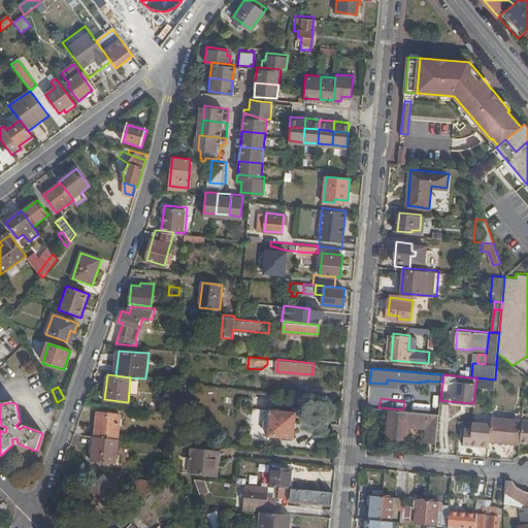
[(293,437),(296,411),(271,408),(268,435),(293,437)]
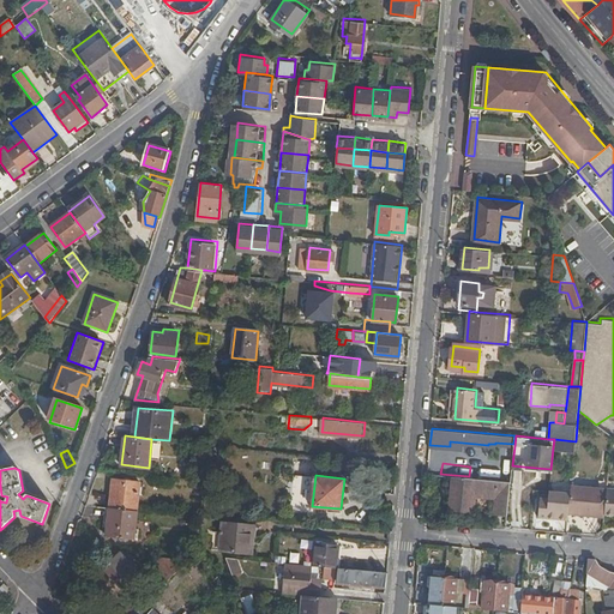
[(495,498),(494,513),(507,513),(511,481),(469,476),(455,475),(452,509),(476,512),(477,497),(495,498)]
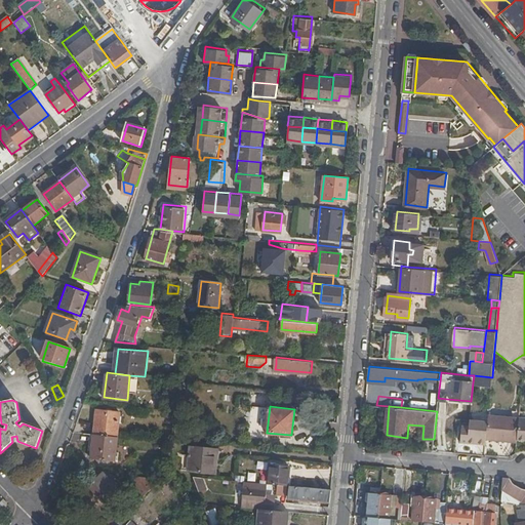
[(97,423),(94,423),(93,434),(117,436),(119,412),(99,410),(97,423)]
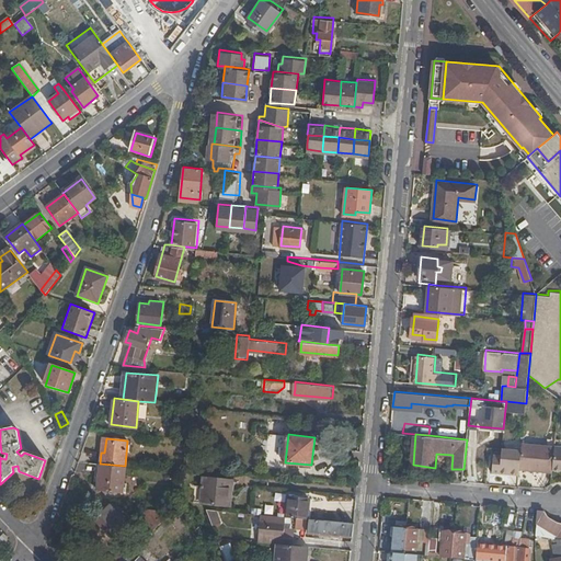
[(523,442),(522,447),(519,468),(535,469),(535,468),(553,469),(553,467),(554,445),(523,442)]
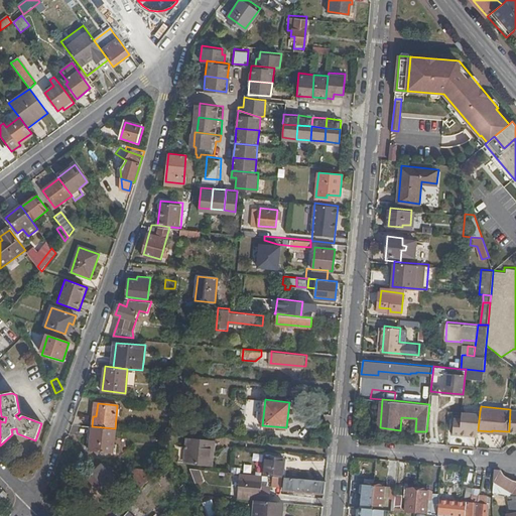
[(455,418),(453,433),(478,435),(478,430),(480,411),(463,410),(462,418),(455,418)]
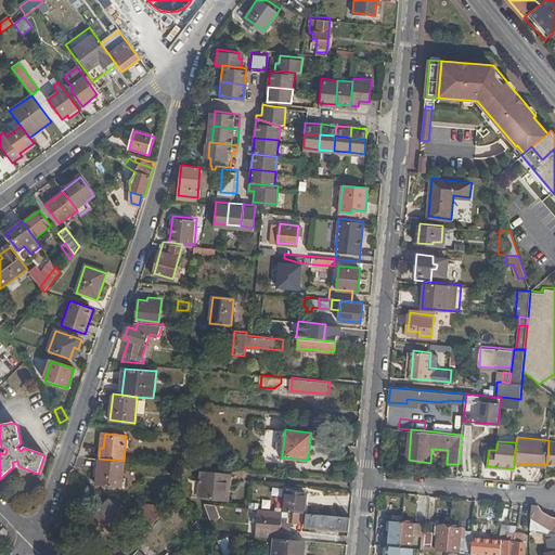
[(97,483),(120,487),(124,461),(99,459),(97,483)]
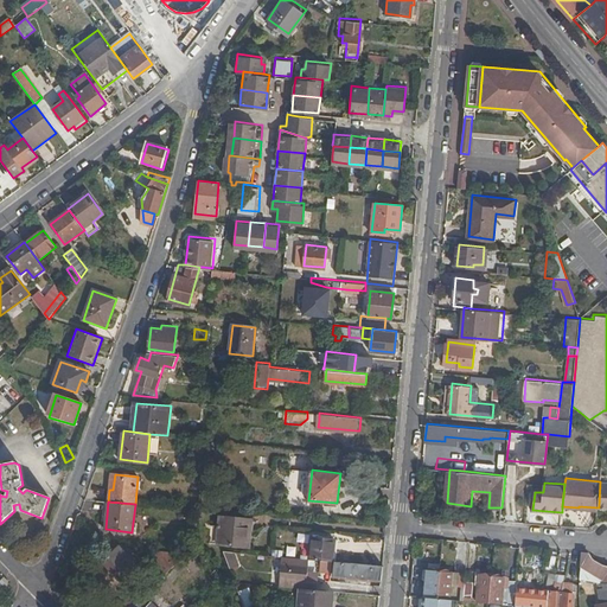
[(249,544),(251,518),(250,518),(237,517),(222,516),(219,542),(249,544)]
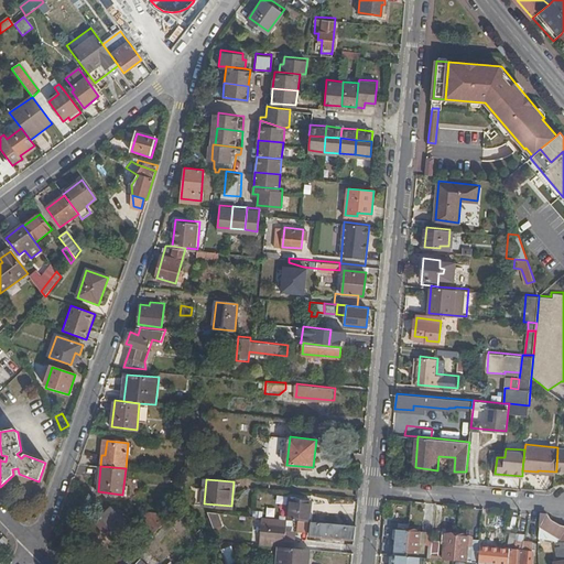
[(176,483),(174,497),(182,498),(183,483),(176,483)]
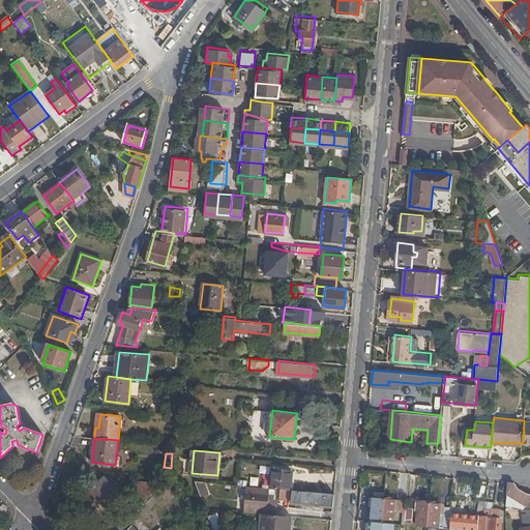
[(291,471),(272,469),(270,488),(280,489),(289,490),(291,471)]
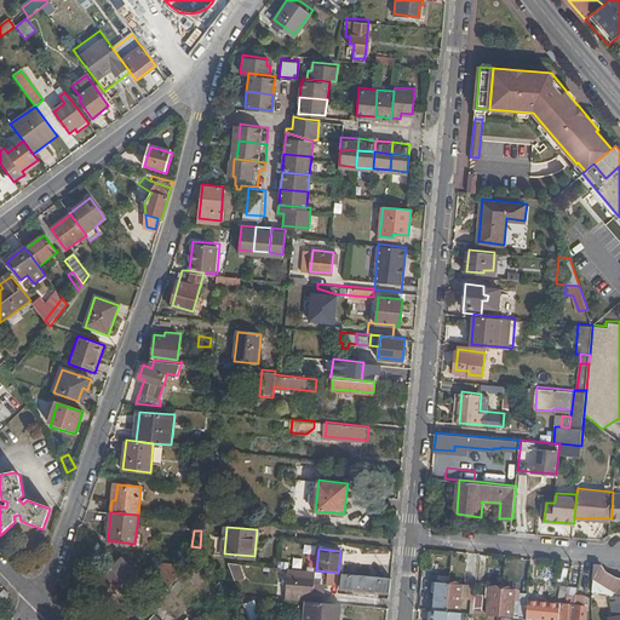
[(105,573),(124,590),(141,574),(122,556),(105,573)]
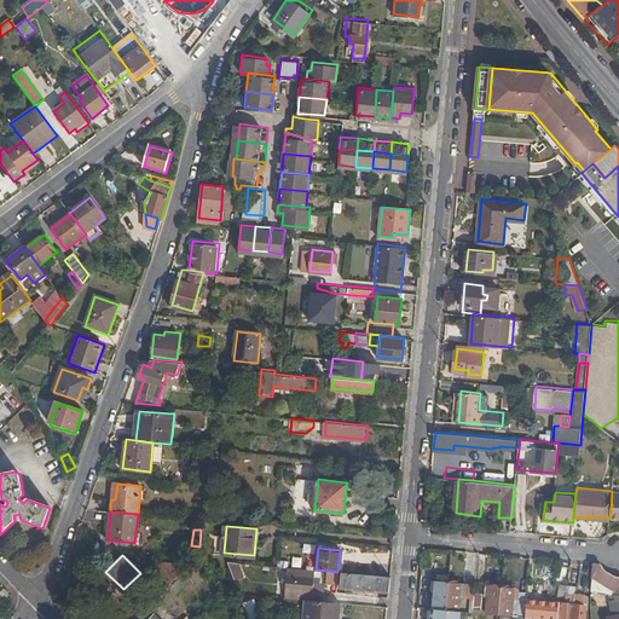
[(137,618),(152,602),(183,570),(179,565),(162,562),(158,567),(162,570),(149,584),(152,589),(140,602),(132,612),(123,606),(117,614),(123,618),(137,618)]
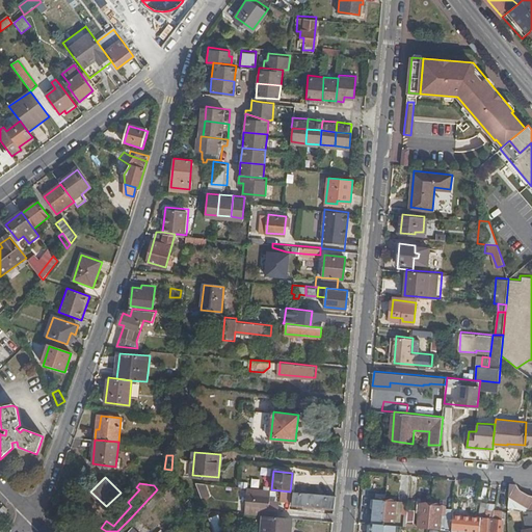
[(196,483),(195,499),(206,500),(207,484),(196,483)]
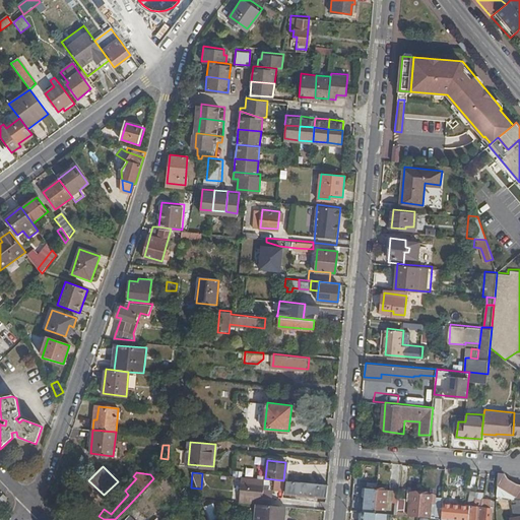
[(512,504),(514,516),(510,517),(510,519),(519,519),(519,484),(518,484),(515,483),(513,482),(511,481),(508,479),(507,477),(505,475),(503,472),(498,472),(497,495),(517,498),(518,503),(512,504)]
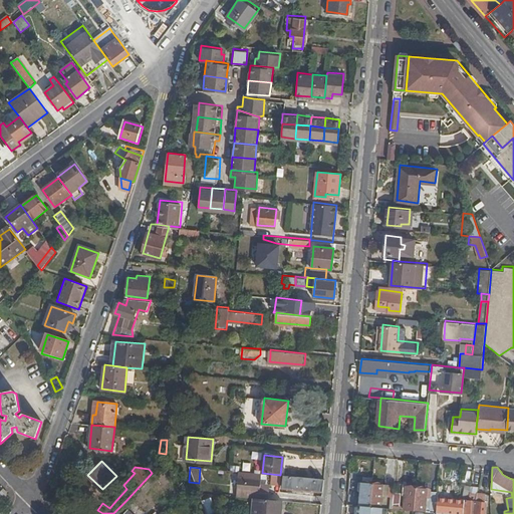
[(261,473),(238,470),(235,495),(254,497),(267,499),(268,490),(259,488),(260,482),(261,473)]
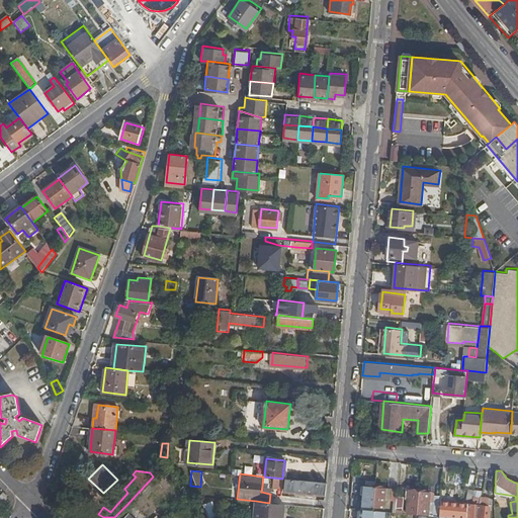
[(282,479),(273,478),(272,487),(282,488),(282,479)]
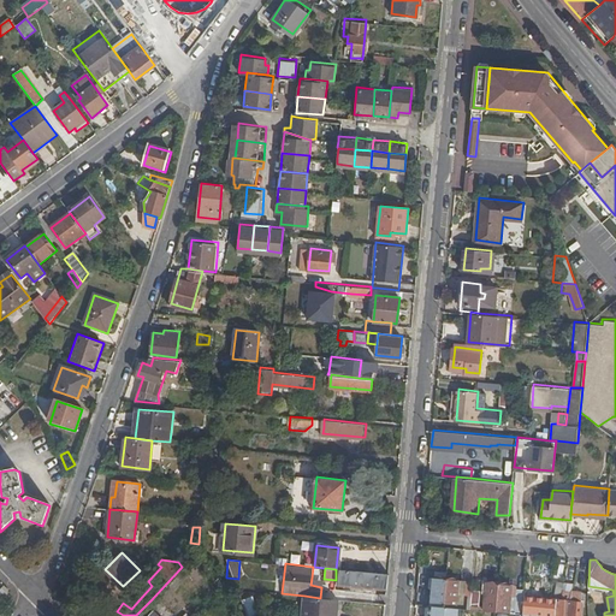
[(341,569),(339,582),(388,587),(389,574),(341,569)]
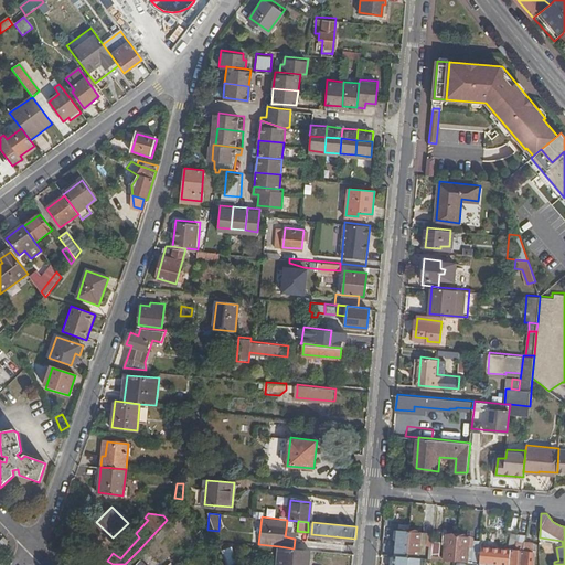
[(528,526),(520,525),(519,534),(518,540),(524,540),(528,526)]
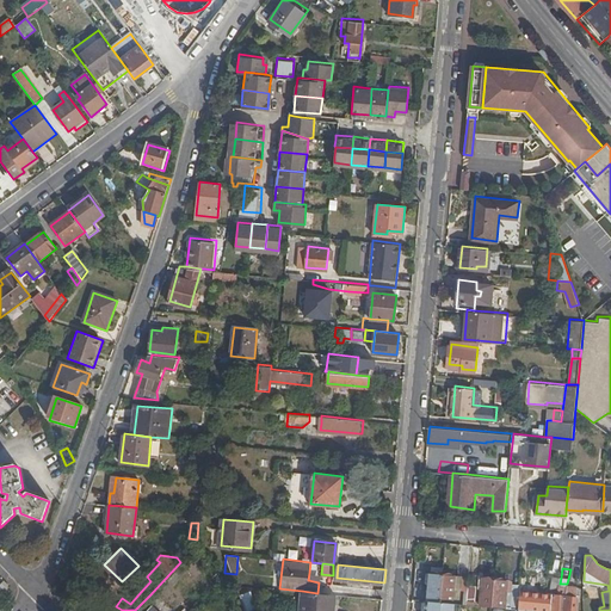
[(430,581),(415,579),(413,598),(427,599),(440,600),(443,574),(431,573),(430,581)]
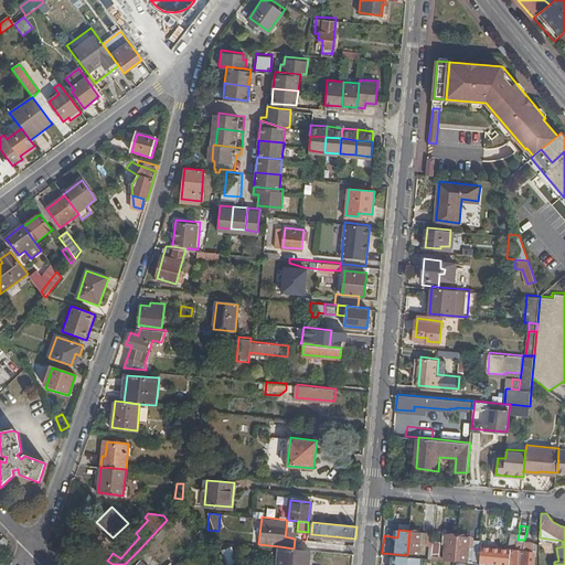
[(434,533),(409,531),(407,555),(422,557),(430,558),(433,540),(434,533)]
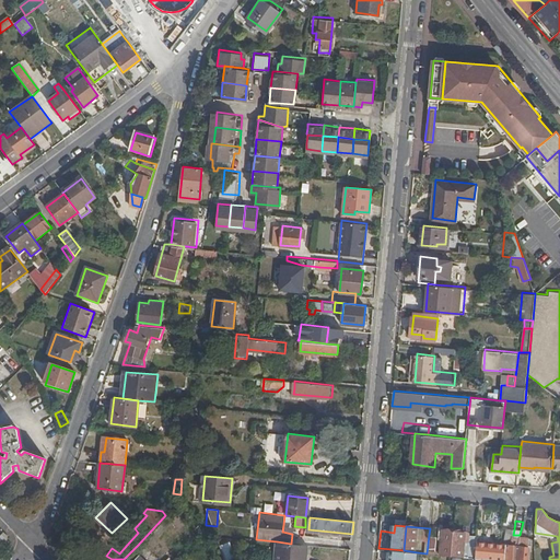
[(505,545),(503,559),(526,559),(528,536),(520,535),(513,535),(514,529),(505,528),(503,544),(505,545)]
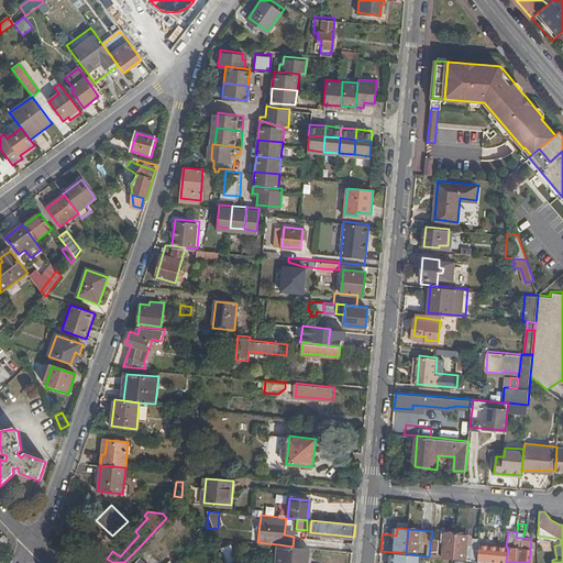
[(467,534),(444,532),(441,558),(477,561),(478,544),(479,540),(466,538),(467,534)]
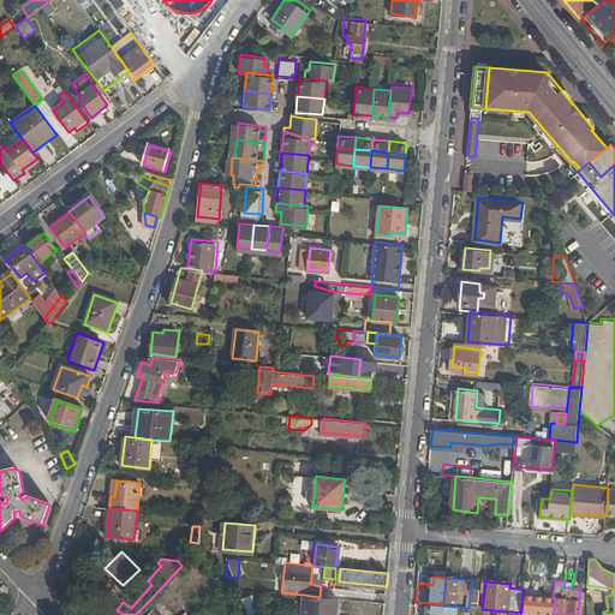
[(478,589),(471,587),(469,608),(477,608),(479,589),(478,589)]
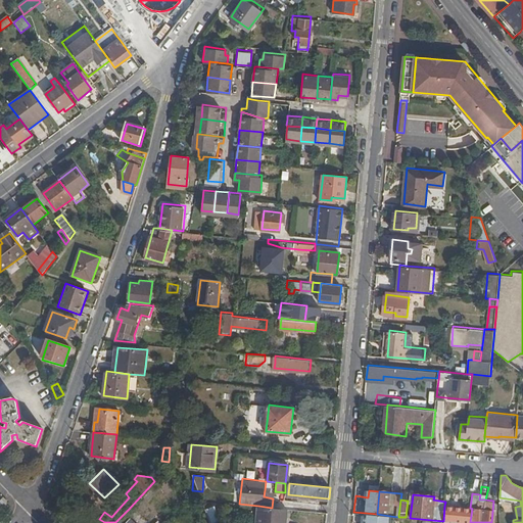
[(212,505),(205,508),(210,522),(212,522),(219,521),(212,505)]
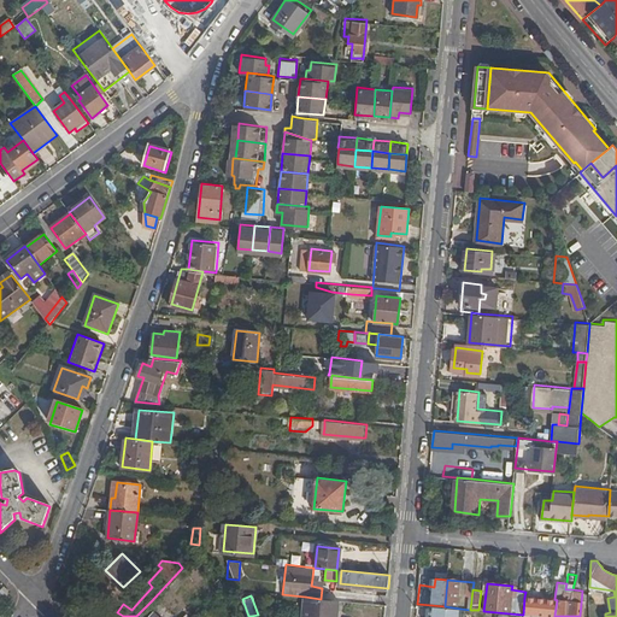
[(321,599),(305,597),(303,616),(331,616),(333,600),(321,599)]
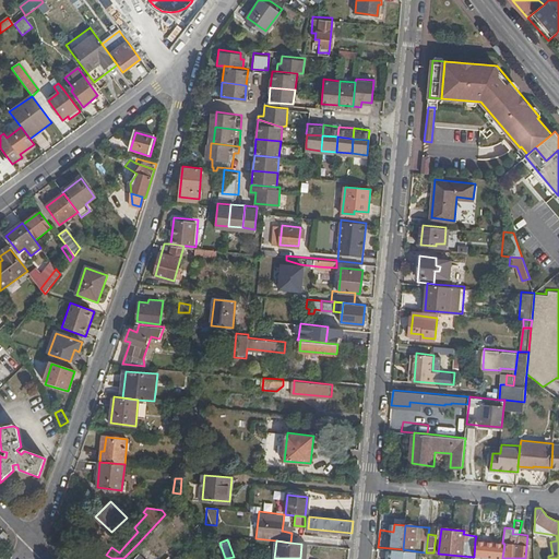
[(502,543),(475,540),(474,557),(491,558),(500,558),(502,558),(504,544),(502,543)]
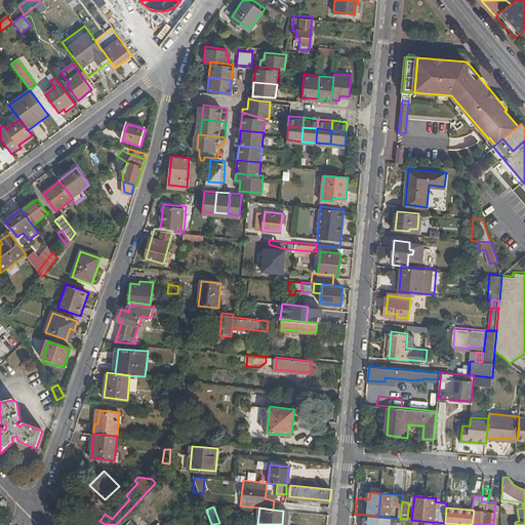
[(133,524),(129,521),(134,516),(129,511),(116,524),(133,524)]
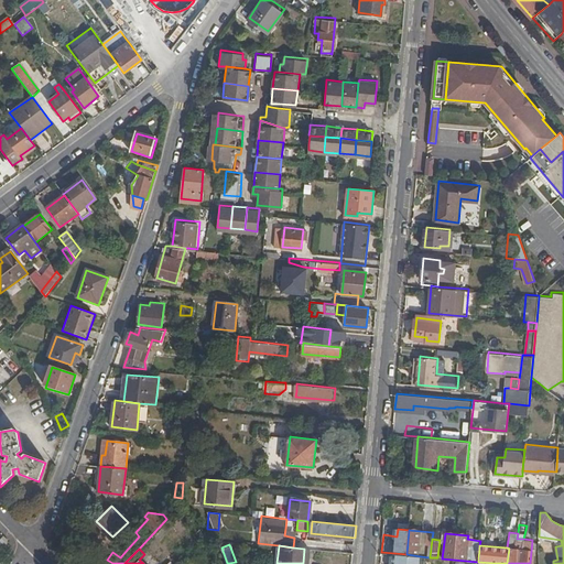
[(393,563),(420,563),(421,556),(407,554),(394,553),(393,563)]
